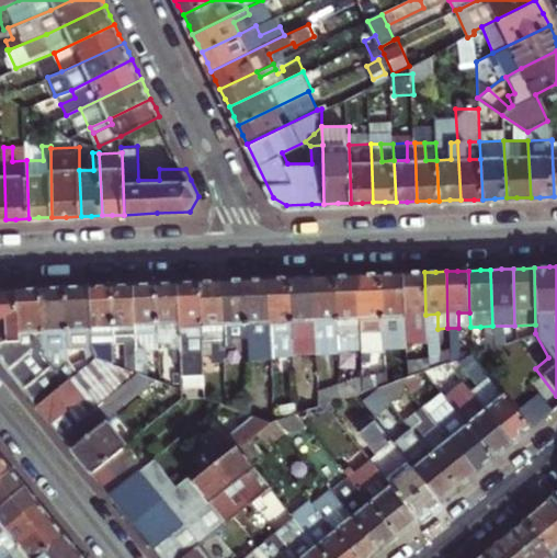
[(404,330),(425,329),(425,315),(424,272),(413,273),(402,273),(404,330)]
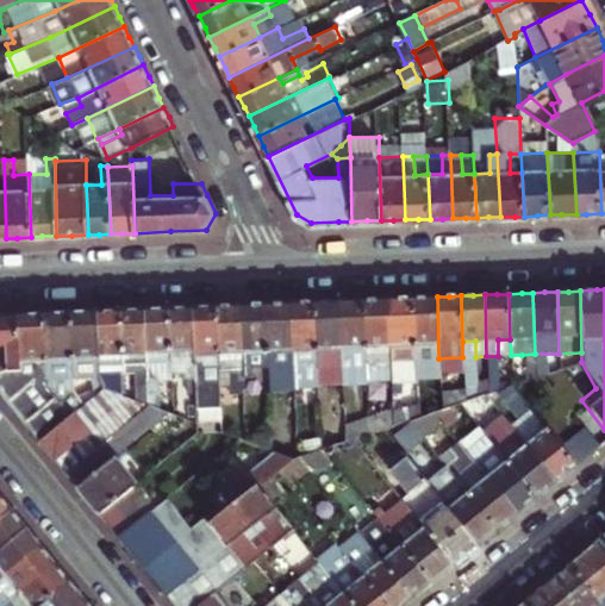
[(438,358),(437,297),(424,298),(412,298),(415,369),(415,385),(424,385),(423,374),(438,374),(438,368),(438,358)]
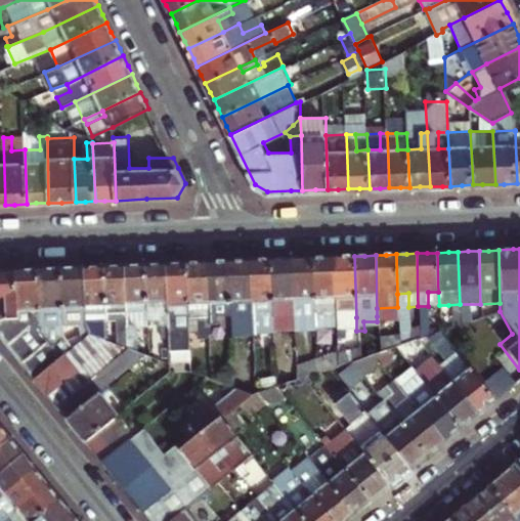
[(356,317),(354,256),(343,256),(334,257),(335,318),(356,317)]
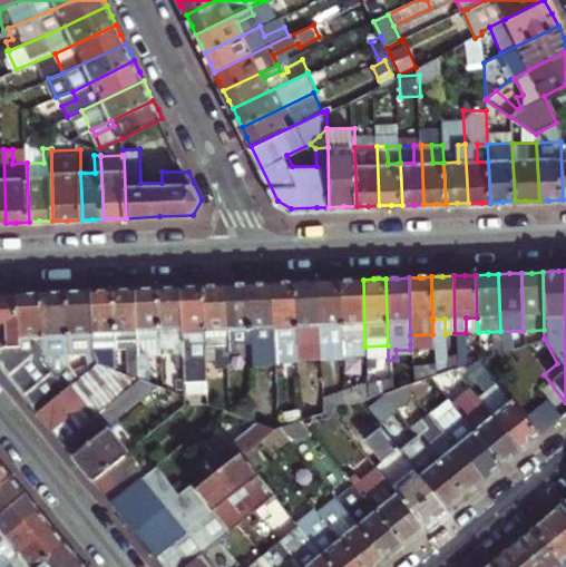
[(341,346),(364,346),(363,280),(350,280),(340,281),(341,346)]
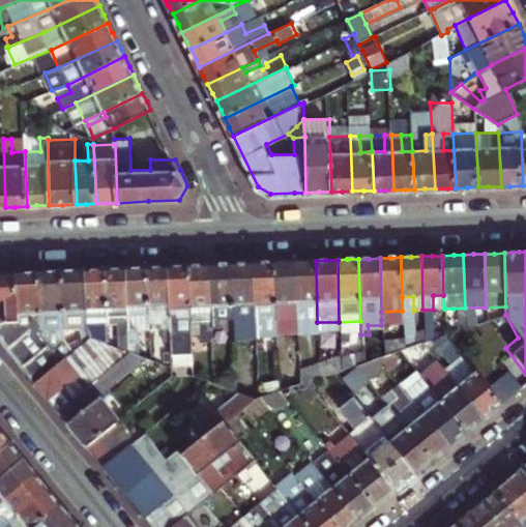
[(274,324),(295,323),(294,261),(283,262),(272,262),(274,324)]
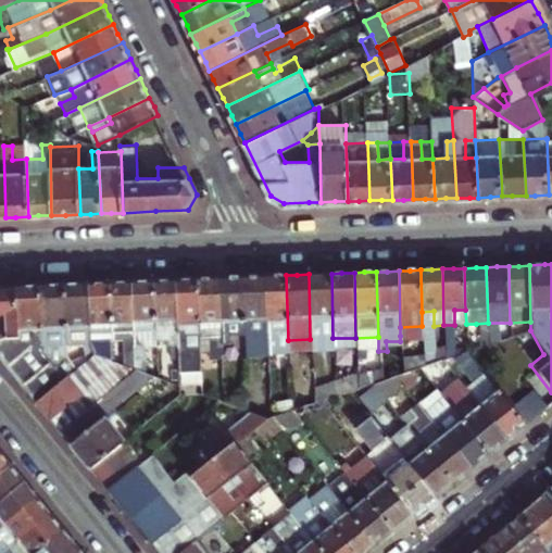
[(333,338),(331,274),(320,274),(309,274),(310,339),(333,338)]
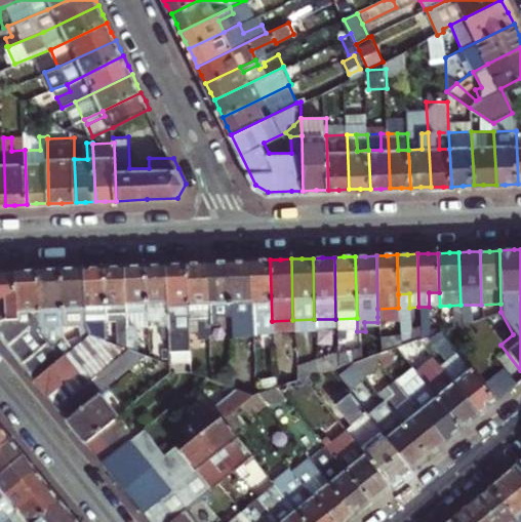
[(251,322),(272,321),(270,259),(259,261),(249,261),(251,322)]
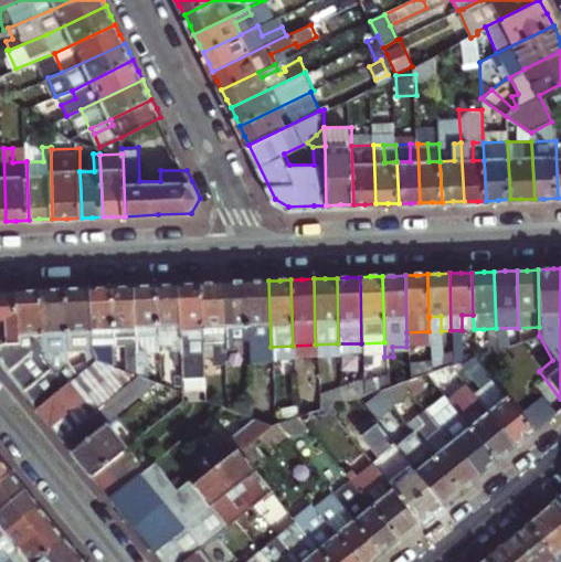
[(271,347),(268,281),(257,282),(246,282),(249,348),(271,347)]
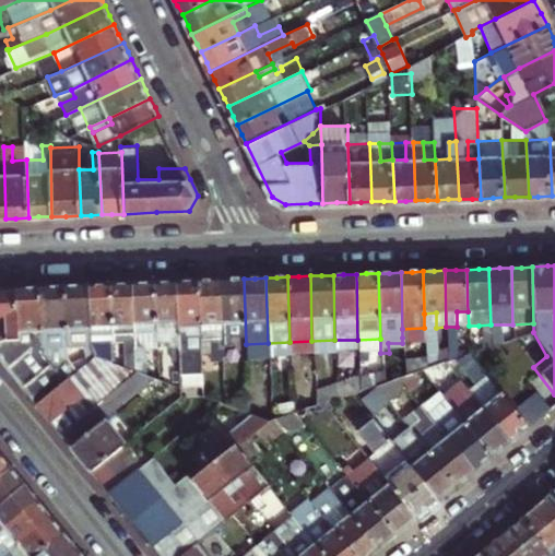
[(233,279),(222,280),(223,345),(246,344),(244,279),(233,279)]
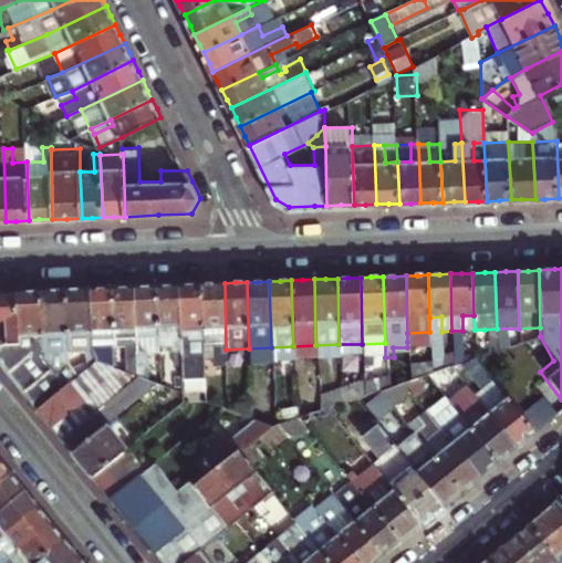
[(201,284),(203,350),(226,350),(225,283),(212,283),(201,284)]
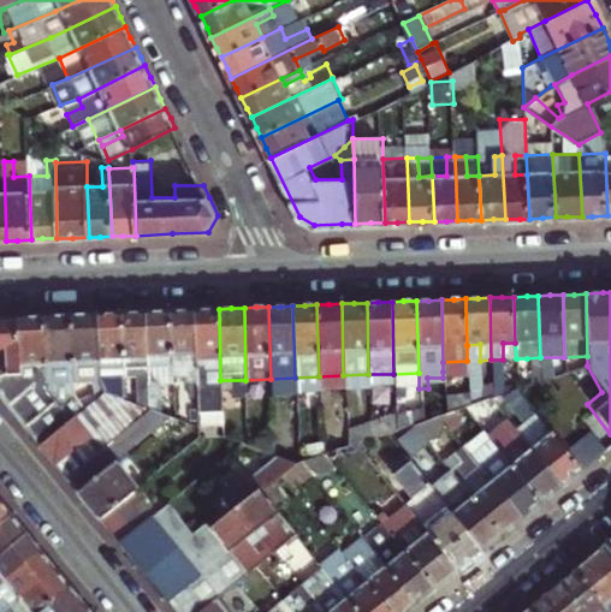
[(188,386),(196,386),(194,309),(178,310),(167,312),(171,366),(188,366),(188,386)]
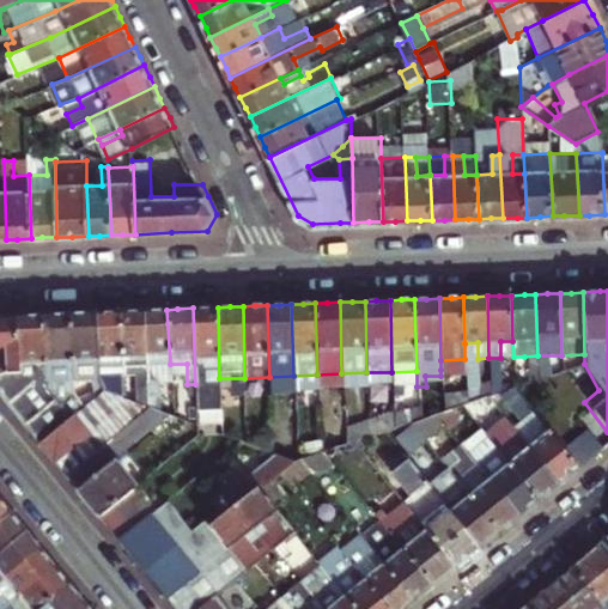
[(219,409),(219,378),(218,308),(206,308),(193,308),(195,384),(195,409),(219,409)]
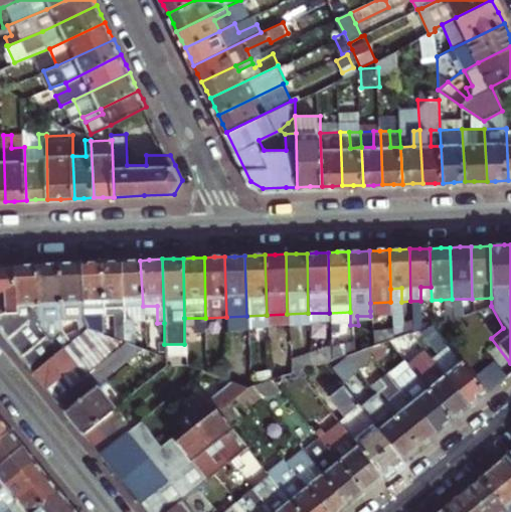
[(117,325),(124,324),(121,261),(110,262),(101,262),(103,307),(116,307),(117,325)]
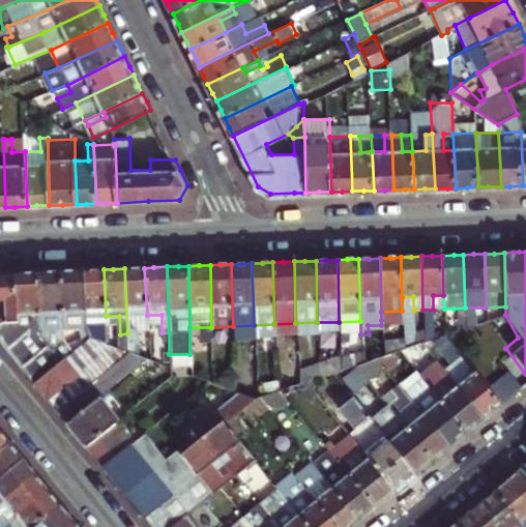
[(147,315),(144,268),(133,268),(124,268),(127,333),(134,333),(134,316),(147,315)]
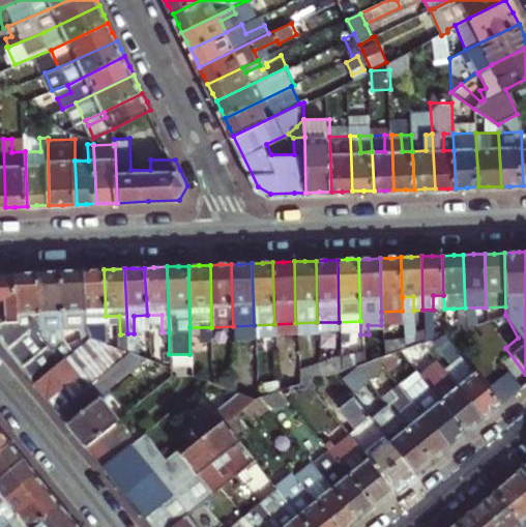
[(93,316),(106,316),(104,269),(92,270),(82,270),(84,328),(91,337),(93,337),(93,316)]
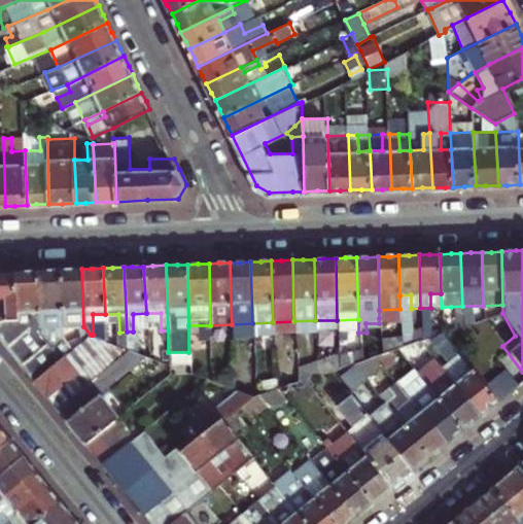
[(91,335),(83,326),(81,269),(69,270),(59,270),(62,335),(68,335),(68,327),(75,327),(86,338),(91,335)]
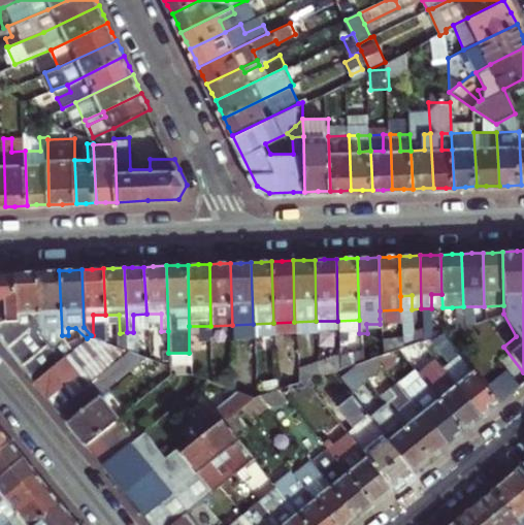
[(45,342),(40,335),(37,270),(25,271),(13,272),(18,329),(23,330),(32,329),(33,338),(41,346),(45,342)]
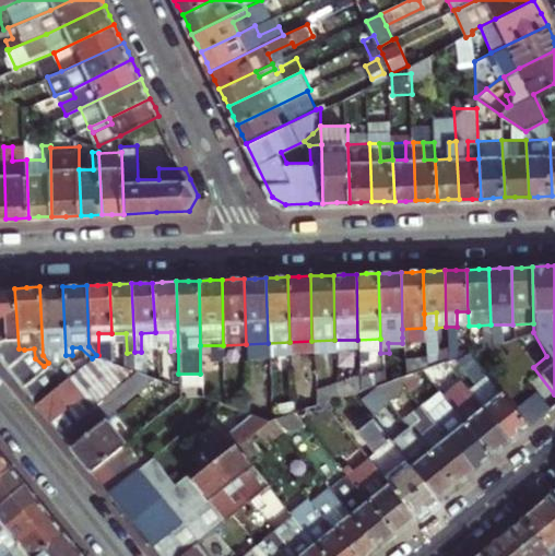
[(59,355),(66,355),(62,286),(54,286),(39,286),(43,355),(47,355),(47,349),(59,347),(59,355)]
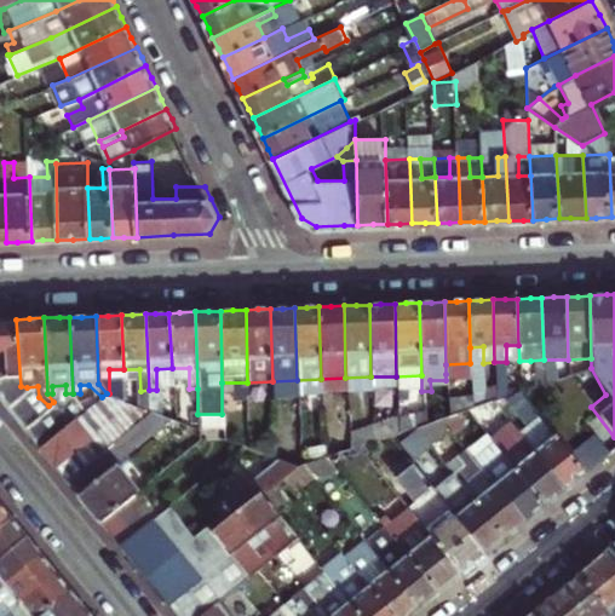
[(42,407),(21,386),(16,320),(0,320),(0,398),(39,447),(62,429),(42,407)]
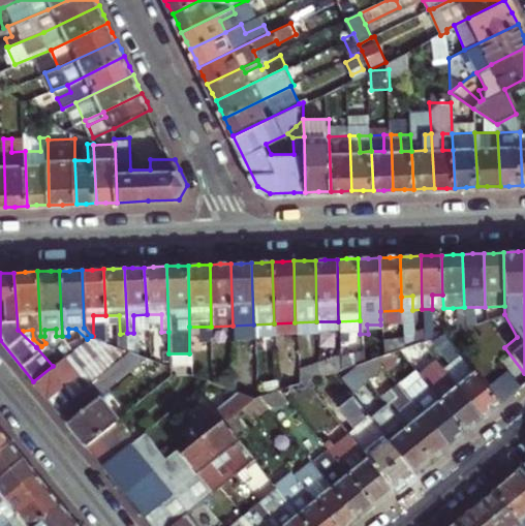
[(53,366),(33,381),(47,398),(57,410),(131,351),(128,350),(106,341),(93,336),(91,336),(87,339),(73,349),(62,360),(53,366)]
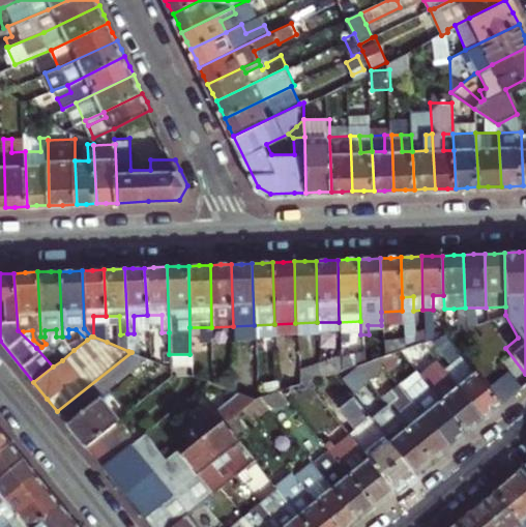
[(491,412),(499,405),(487,388),(477,377),(448,341),(439,348),(450,363),(443,370),(483,418),(491,412)]
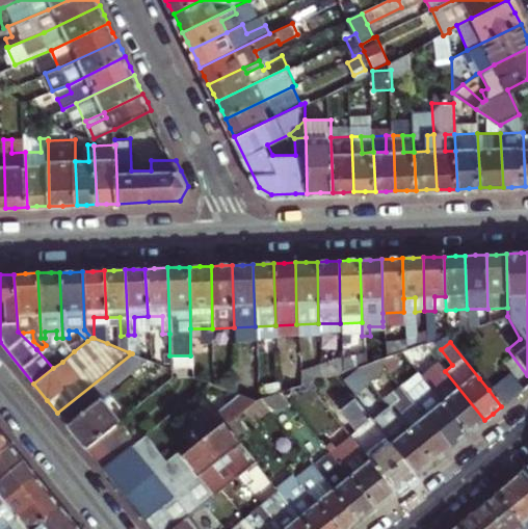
[(363,350),(363,366),(384,359),(384,348),(363,350)]
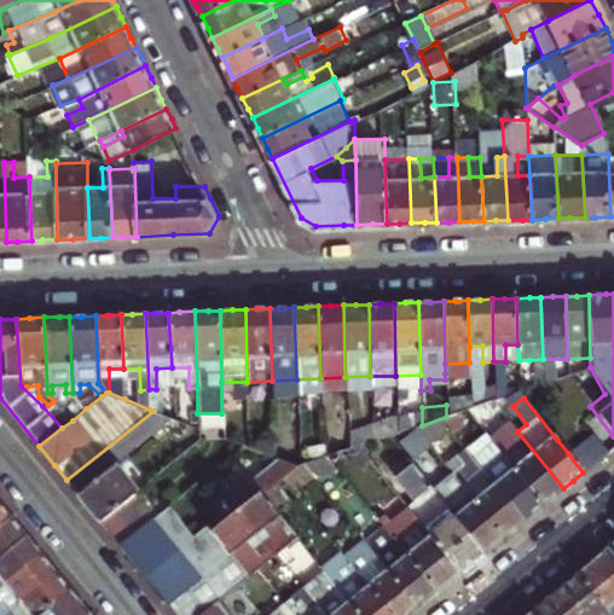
[(171,417),(154,411),(67,480),(71,487),(77,493),(115,463),(171,417)]
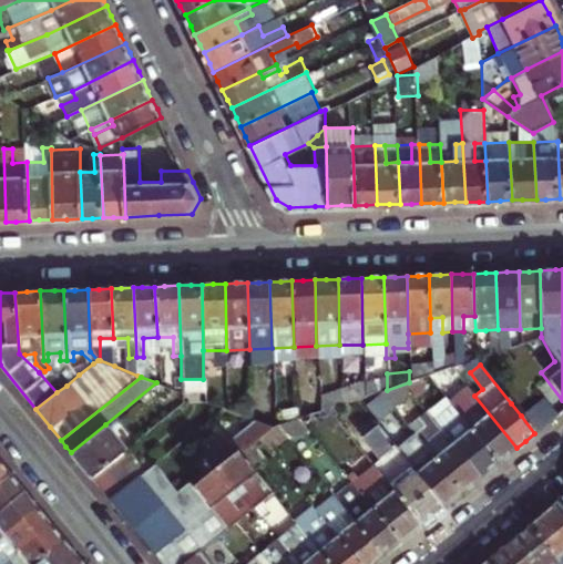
[(474,396),(456,410),(498,463),(507,457),(517,448),(474,396)]
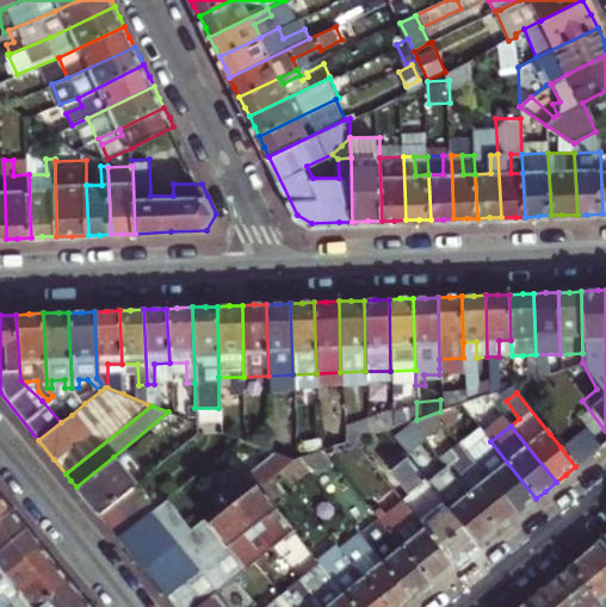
[(396,445),(385,431),(366,438),(353,441),(372,464),(396,445)]
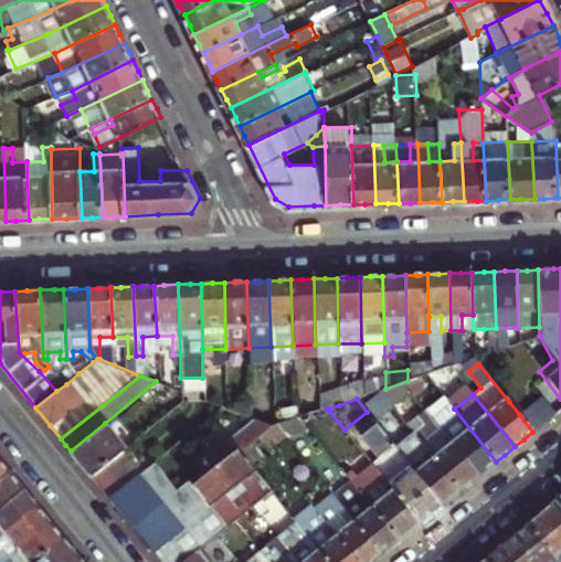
[(519,414),(532,432),(553,415),(539,399),(519,414)]
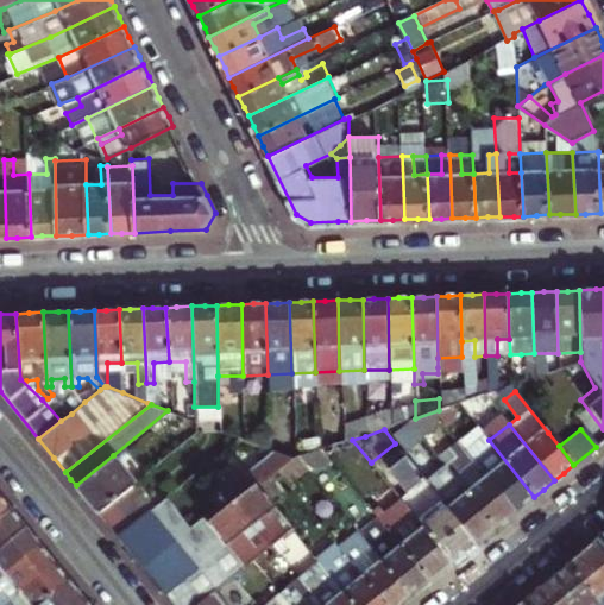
[(534,497),(489,440),(469,455),(515,512),(523,505),(534,497)]
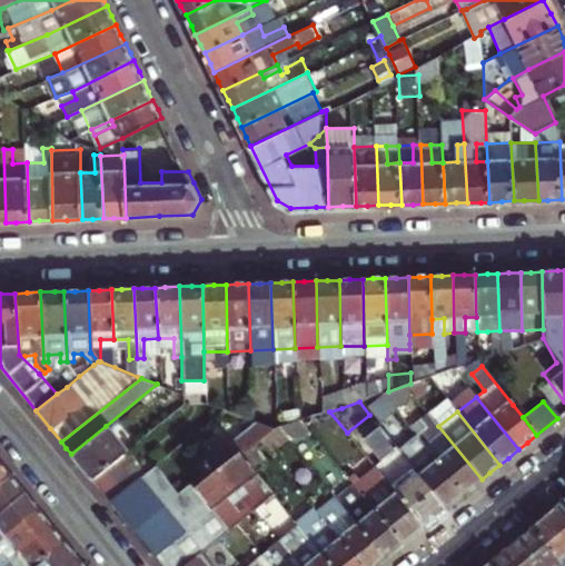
[(416,435),(420,442),(464,494),(472,487),(482,479),(438,426),(434,420),(416,435)]
